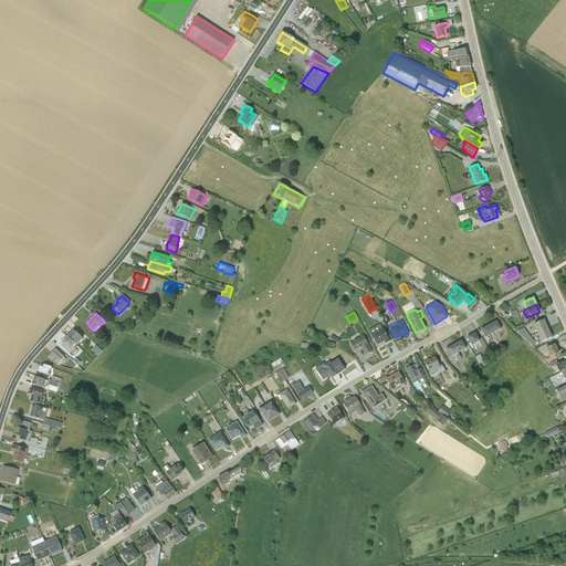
[(493,333),(501,329),(496,321),(489,325),(493,333)]
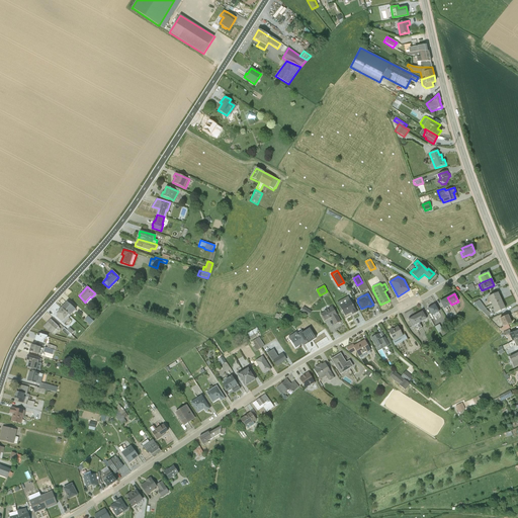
[(500,301),(497,293),(488,297),(492,305),(500,301)]
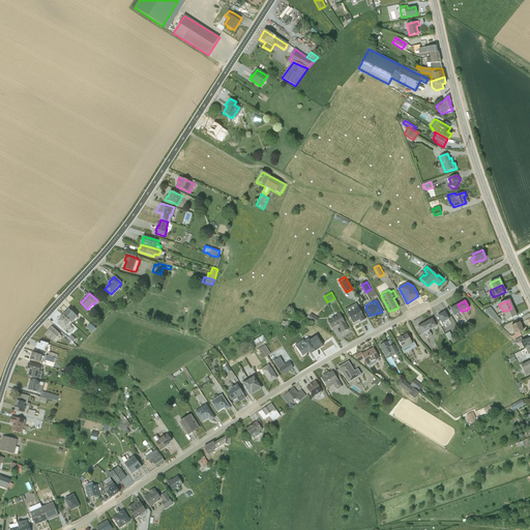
[(458,304),(450,308),(454,316),(462,312),(458,304)]
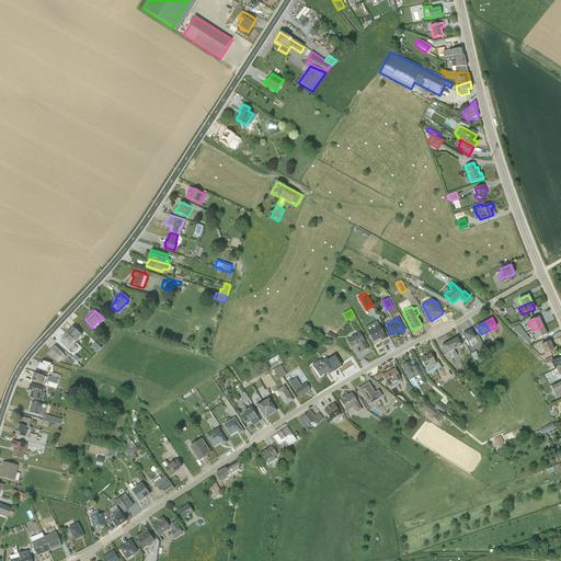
[(526,333),(519,324),(513,328),(521,335),(526,333)]
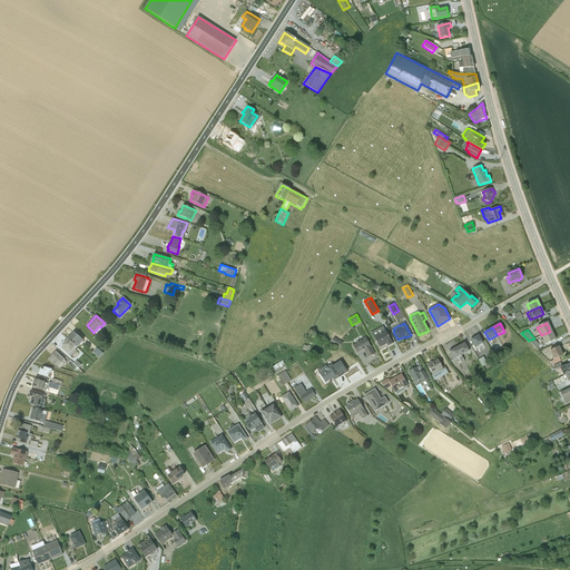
[(385,331),(373,336),(380,347),(386,344),(387,346),(392,344),(385,331)]
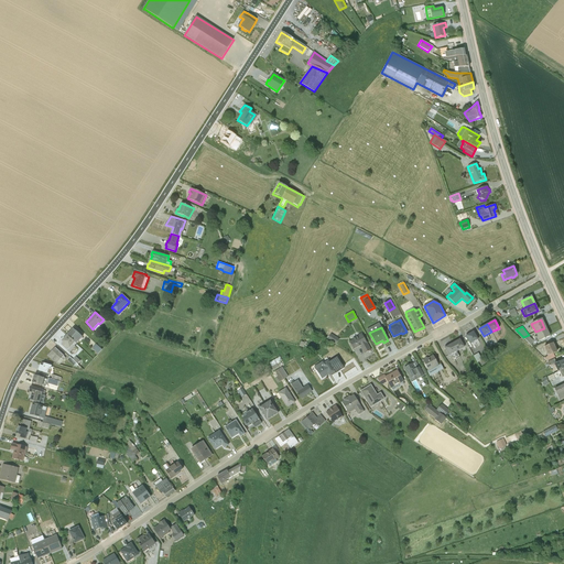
[(535,332),(539,340),(549,336),(544,328),(535,332)]
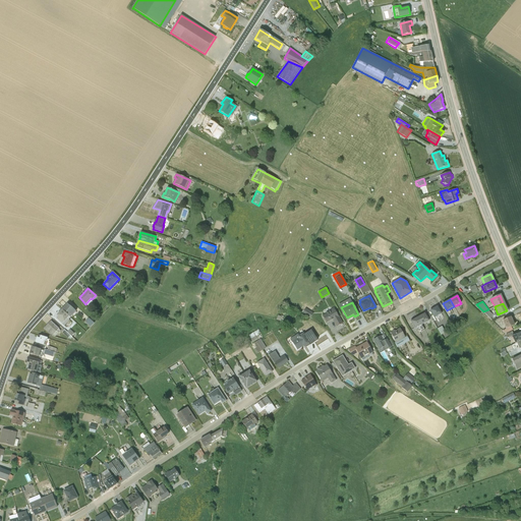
[(70,306),(67,304),(62,309),(70,317),(76,311),(70,306)]
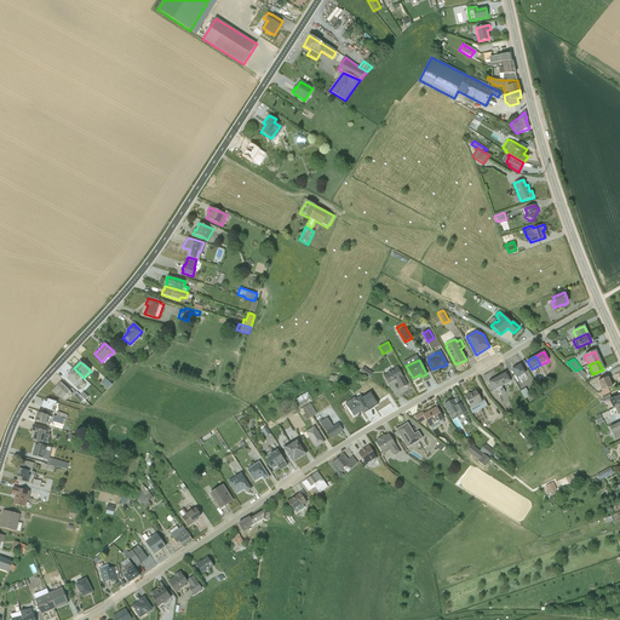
[(517,378),(526,373),(521,365),(512,369),(517,378)]
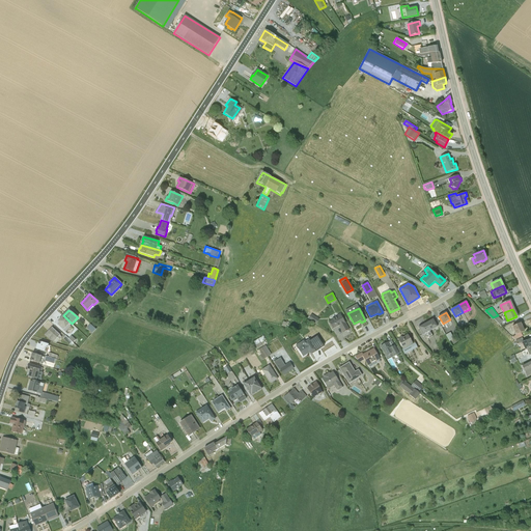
[(311,314),(308,319),(316,325),(319,319),(311,314)]
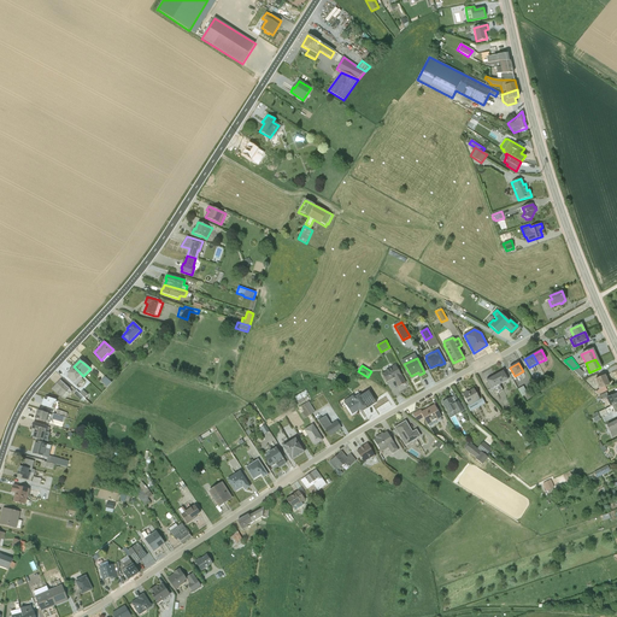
[(382,375),(387,382),(394,378),(399,387),(406,383),(395,365),(385,371),(386,372),(382,375)]
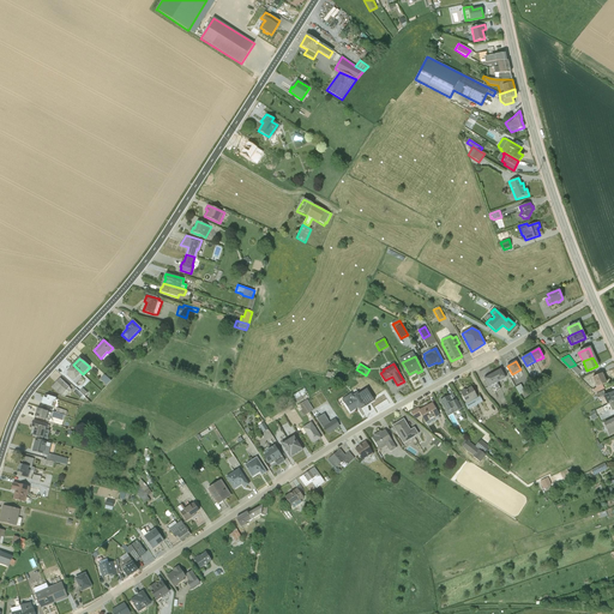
[(68,373),(66,375),(76,384),(82,378),(82,377),(83,374),(73,365),(67,372),(68,373)]
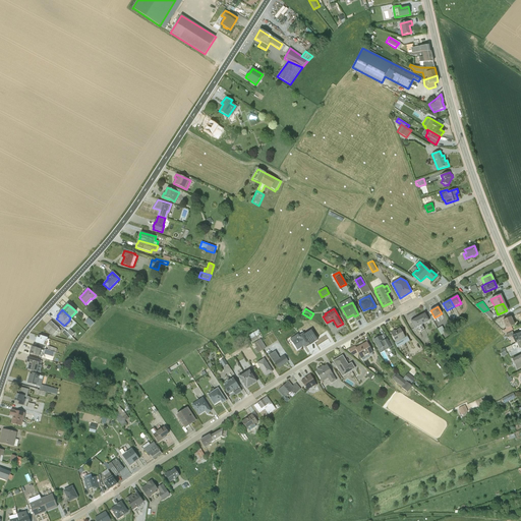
[(490,319),(493,314),(489,312),(488,309),(483,311),(490,319)]
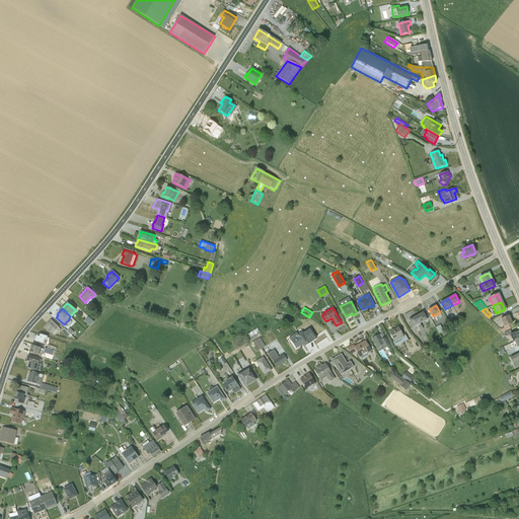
[(421,323),(428,319),(423,311),(416,315),(421,323)]
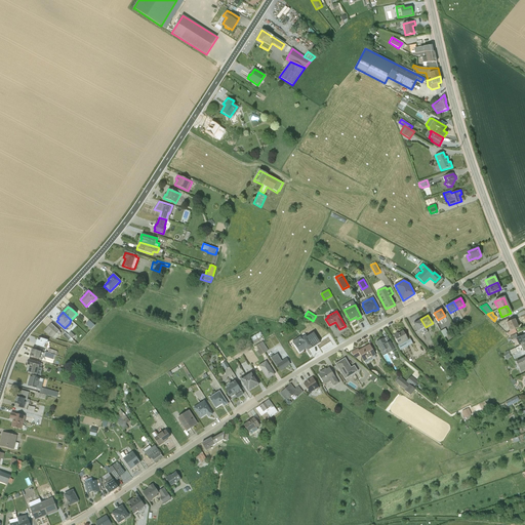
[(420,319),(413,323),(418,331),(419,330),(422,335),(428,332),(426,327),(420,319)]
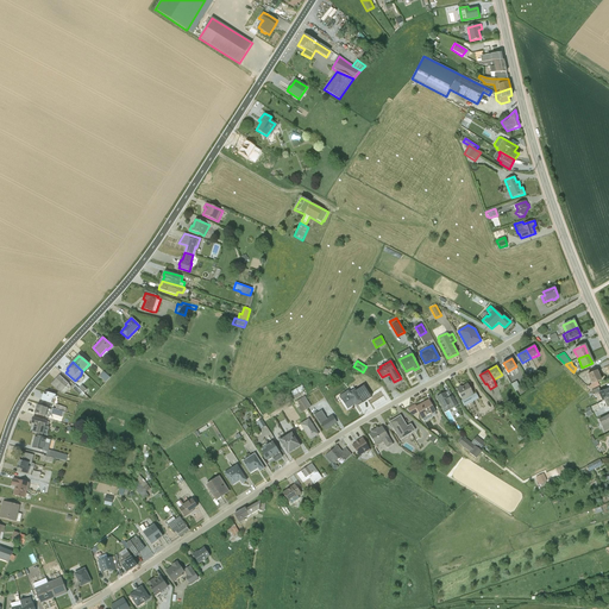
[(586,375),(591,384),(588,387),(590,390),(600,385),(597,382),(601,380),(597,370),(586,375)]
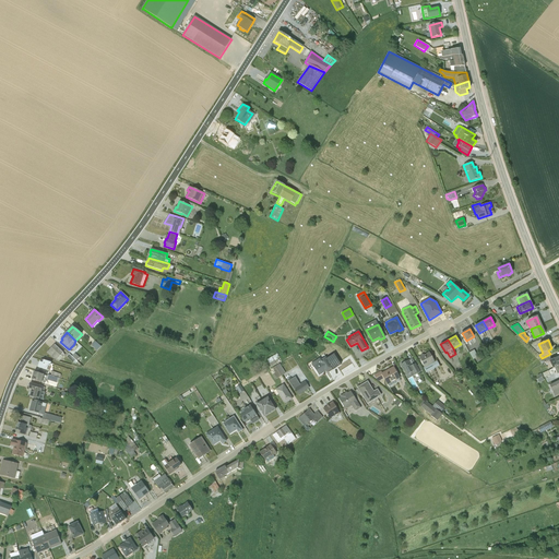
[(97,351),(100,346),(95,341),(91,345),(97,351)]
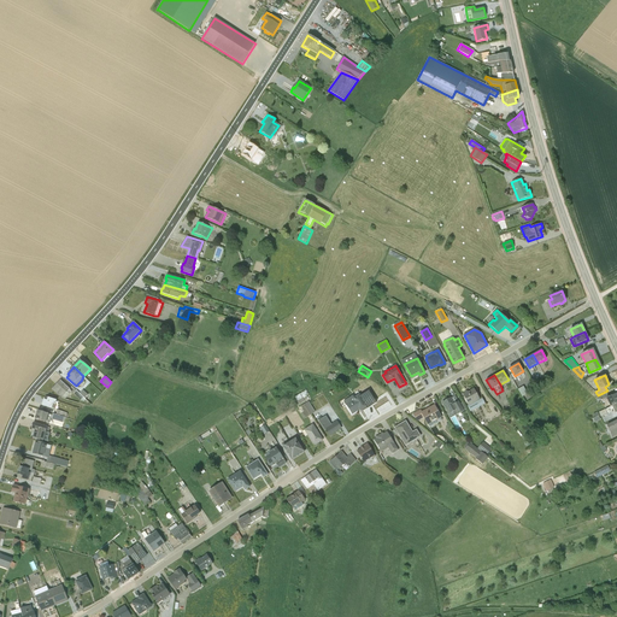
[(65,399),(72,392),(60,381),(58,385),(53,391),(58,395),(58,394),(62,398),(63,397),(65,399)]
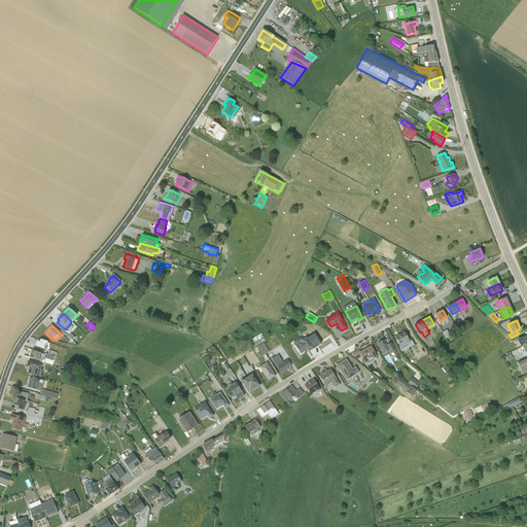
[(447,329),(442,332),(446,339),(451,337),(447,329)]
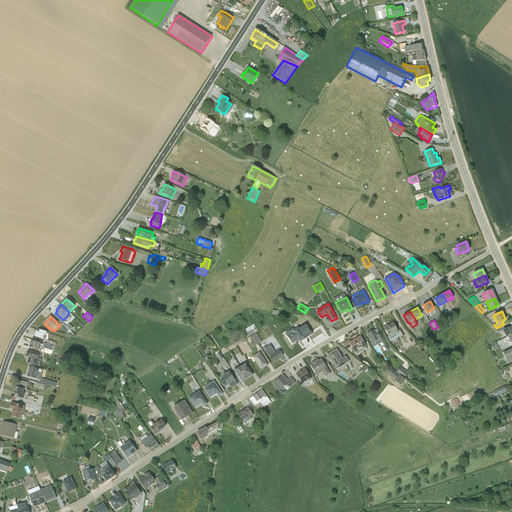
[(387,333),(389,337),(388,337),(390,342),(402,335),(400,330),(398,332),(393,322),(390,324),(388,325),(387,324),(383,327),(386,331),(385,332),(386,333),(387,333)]
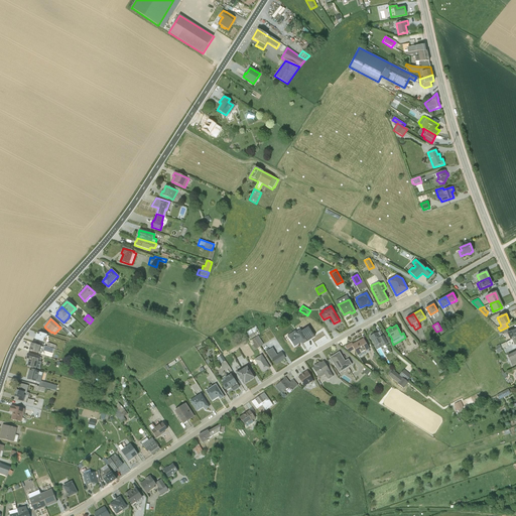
[(71,334),(67,330),(63,327),(61,330),(68,335),(70,336),(72,334),(71,334)]
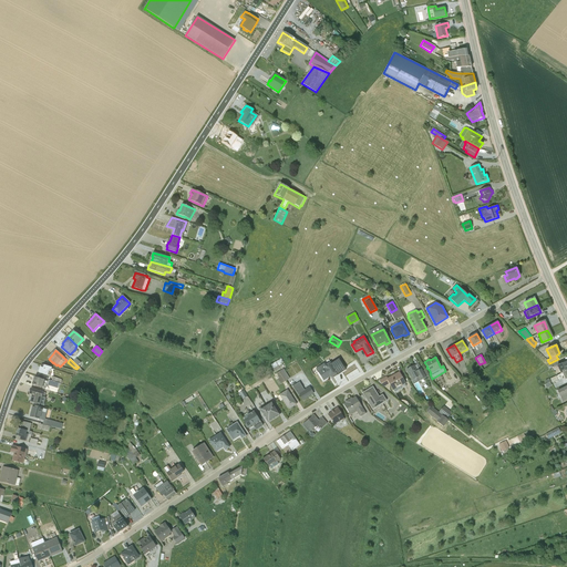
[(281,359),(270,366),(275,372),(280,369),(282,367),(280,364),(284,362),(281,359)]
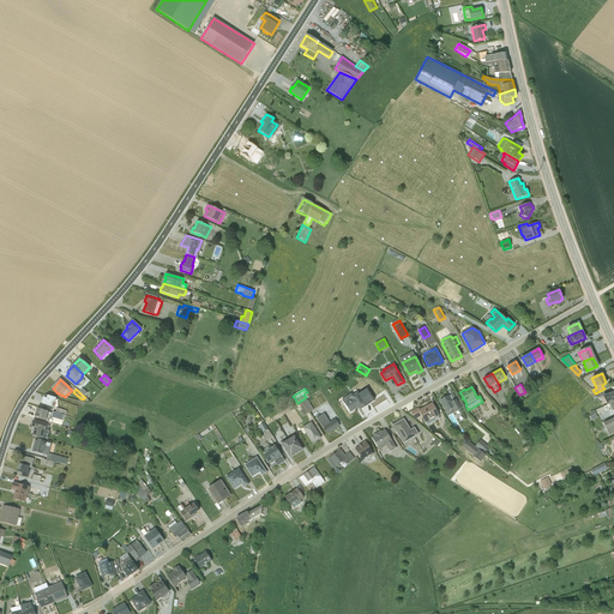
[(367,389),(357,395),(365,405),(365,407),(374,401),(367,389)]
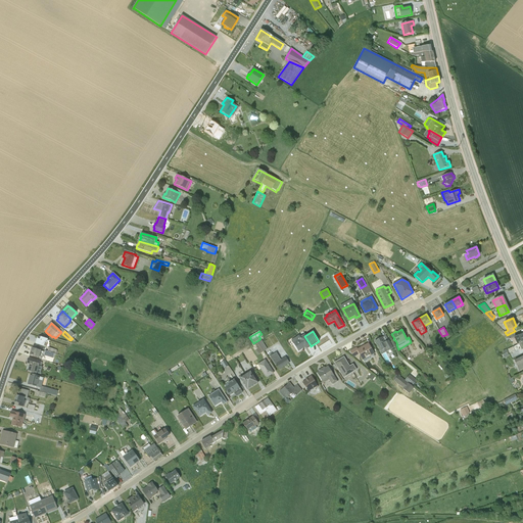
[(291,340),(298,351),(304,347),(305,348),(311,345),(304,336),(303,333),(298,336),(299,337),(296,340),(295,338),(291,340)]
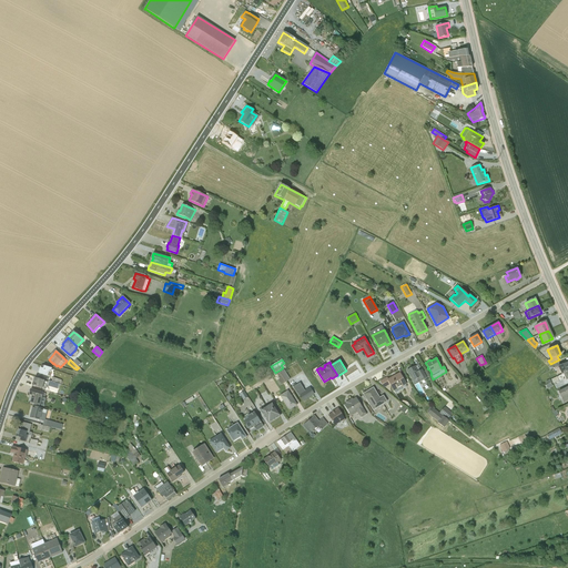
[(557,366),(561,374),(563,373),(567,371),(567,365),(567,363),(563,365),(563,364),(560,365),(558,362),(551,364),(554,368),(557,366)]
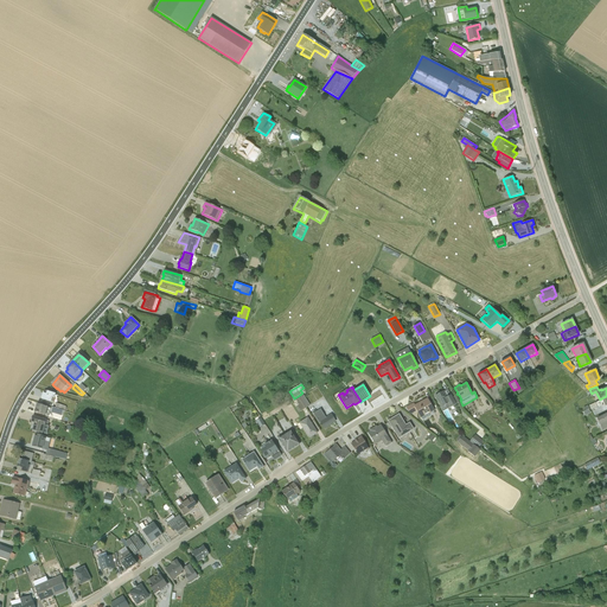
[(55,397),(56,395),(45,391),(44,394),(43,394),(42,398),(53,403),(56,398),(55,397)]
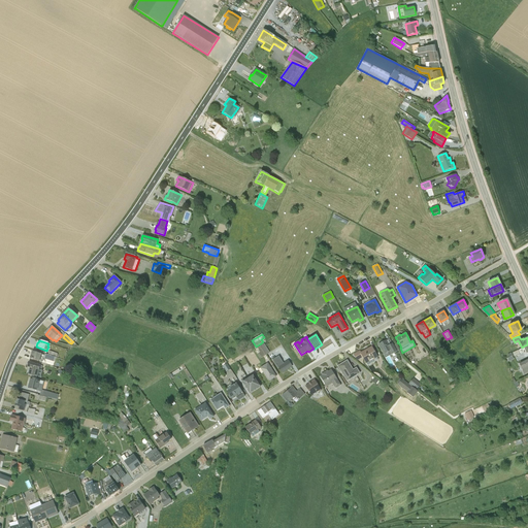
[(381,342),(378,343),(378,344),(386,358),(396,352),(392,343),(389,345),(386,341),(383,342),(381,342)]
